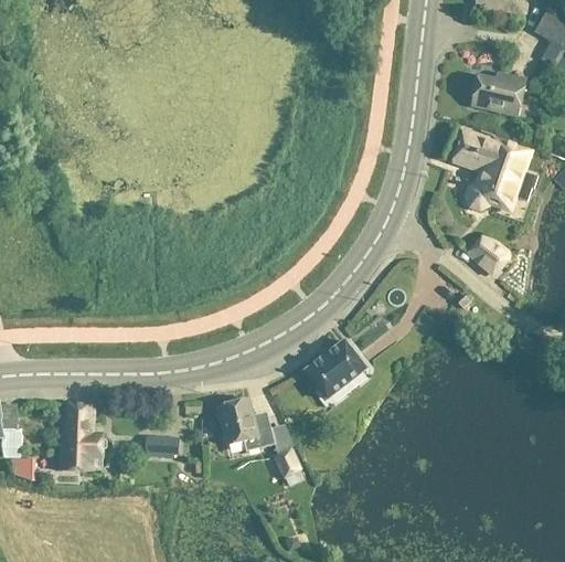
[(475,0),(473,7),(523,14),(525,0),(475,0)]
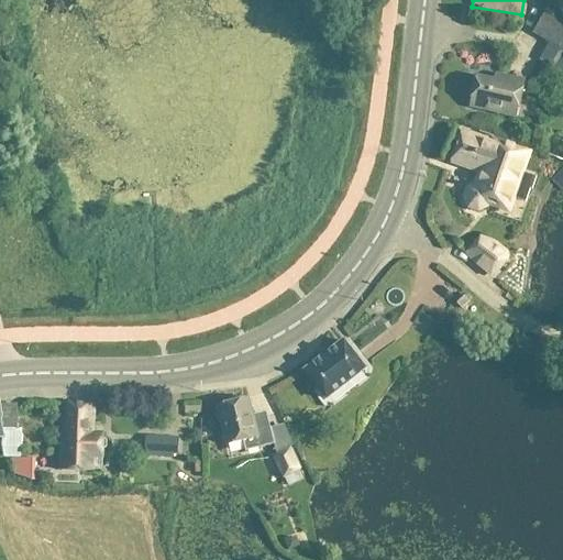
[(562,15),(547,7),(532,31),(549,41),(539,57),(555,67),(562,72),(562,15)]
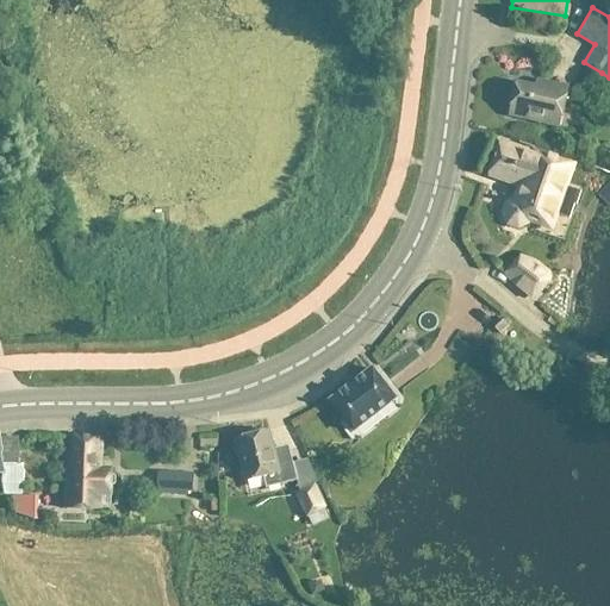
[(559,125),(567,87),(541,81),(540,87),(515,82),(508,114),(559,125)]
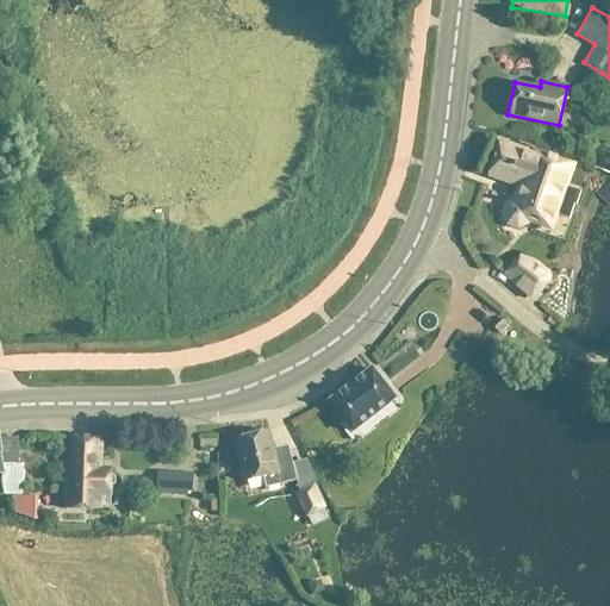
[(533,150),(531,152),(500,142),(489,174),(508,181),(511,179),(521,182),(516,198),(505,202),(502,212),(506,222),(516,225),(526,220),(529,213),(541,217),(546,218),(551,216),(554,211),(562,186),(556,183),(565,162),(533,150)]
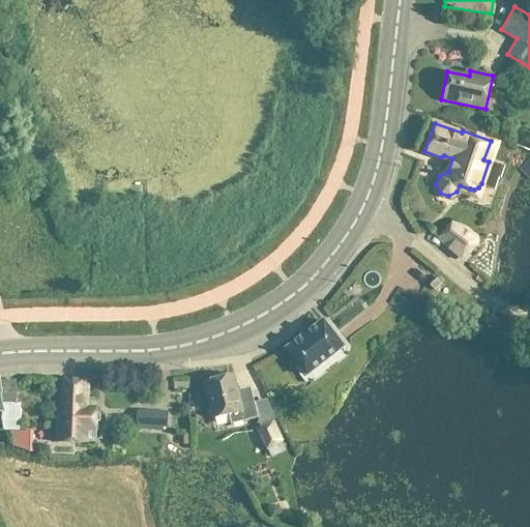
[(529,149),(529,133),(521,129),(516,145),(529,150),(529,149)]
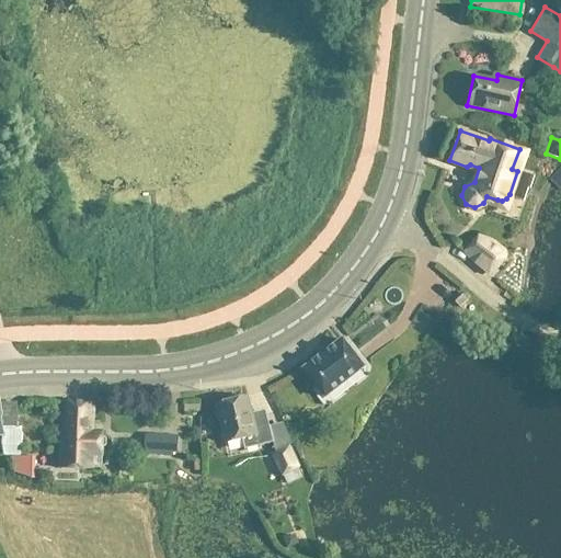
[(492,243),(479,238),(466,252),(490,274),(504,259),(503,252),(492,243)]
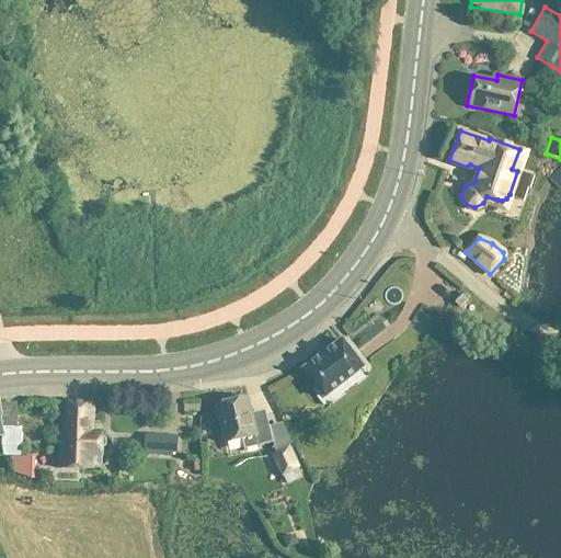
[(458,306),(466,298),(461,293),(454,302),(458,306)]
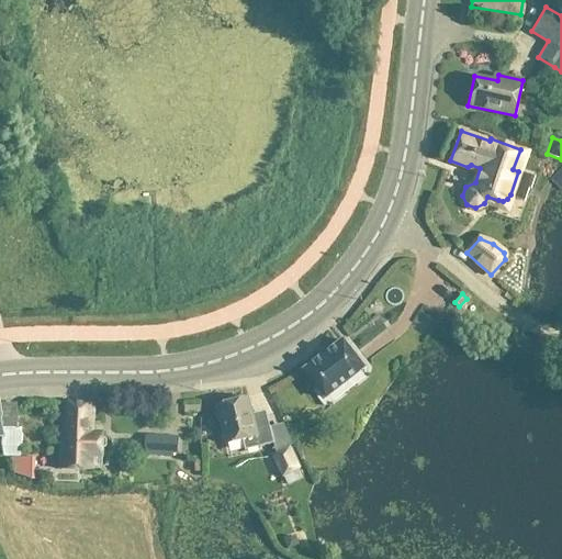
[(306,370),(324,394),(324,395),(325,397),(327,395),(362,368),(363,367),(362,365),(362,366),(345,341),(344,338),(341,339),(306,367),(305,368),(306,370)]
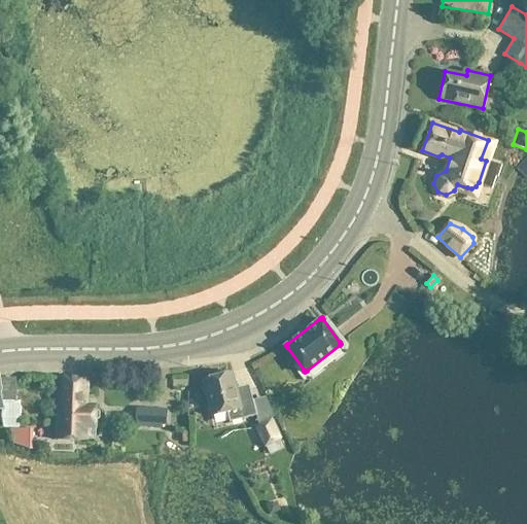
[(226,412),(230,421),(256,415),(250,392),(238,394),(233,372),(203,378),(211,415),(226,412)]
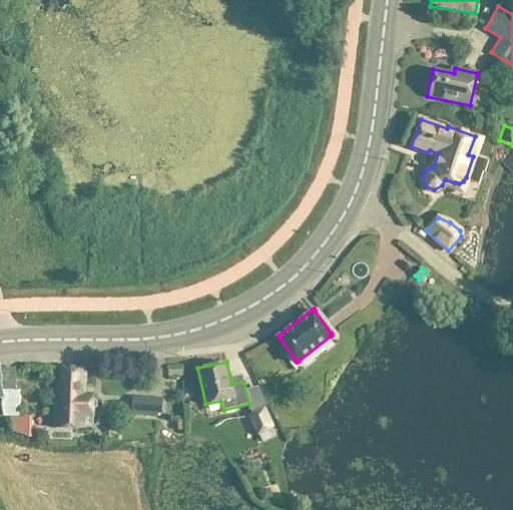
[(55,366),(53,415),(53,426),(83,427),(83,415),(91,415),(91,394),(83,393),(84,367),(55,366)]
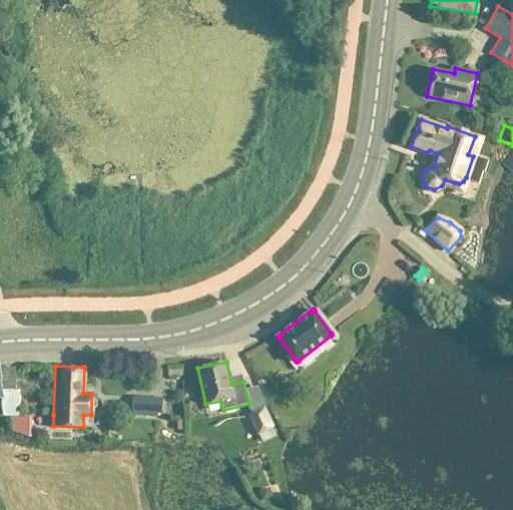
[(135,414),(157,415),(157,412),(161,412),(162,396),(132,394),(132,410),(135,410),(135,414)]
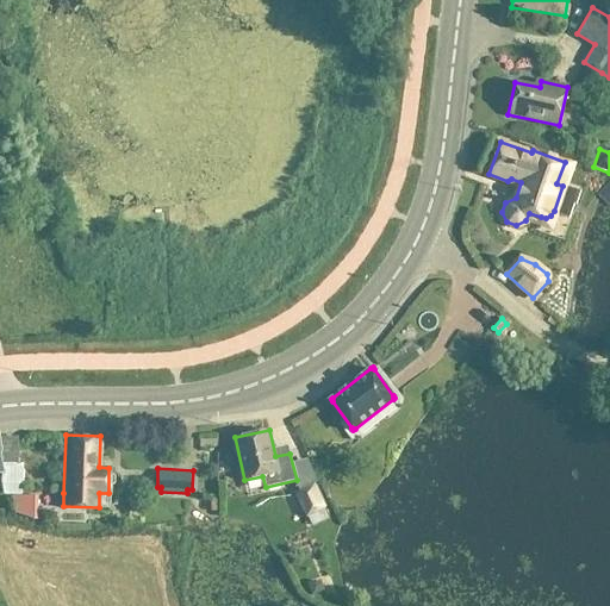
[(47,479),(20,483),(24,507),(50,504),(47,479)]
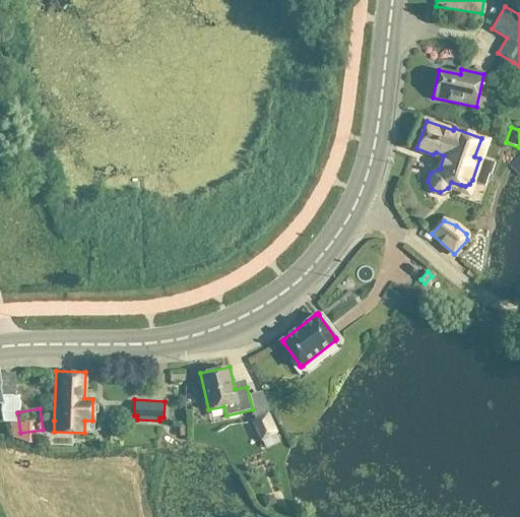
[(269,410),(251,419),(261,441),(262,441),(276,433),(279,432),(269,410)]
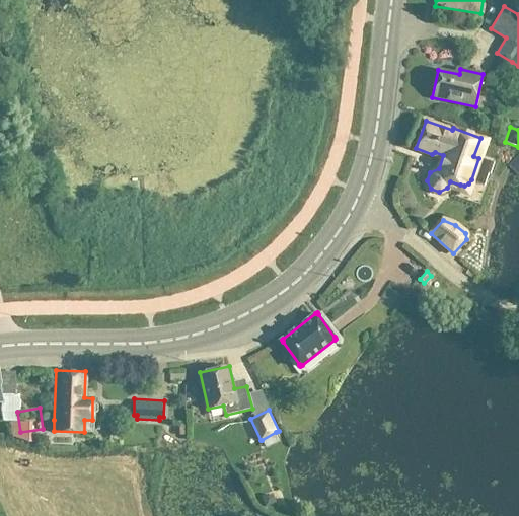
[(280,440),(276,432),(262,440),(266,447),(280,440)]
